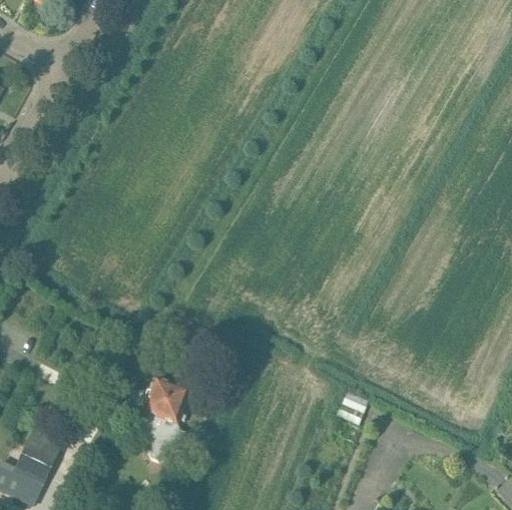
[(41,0),(56,9),(61,0),(41,0)]
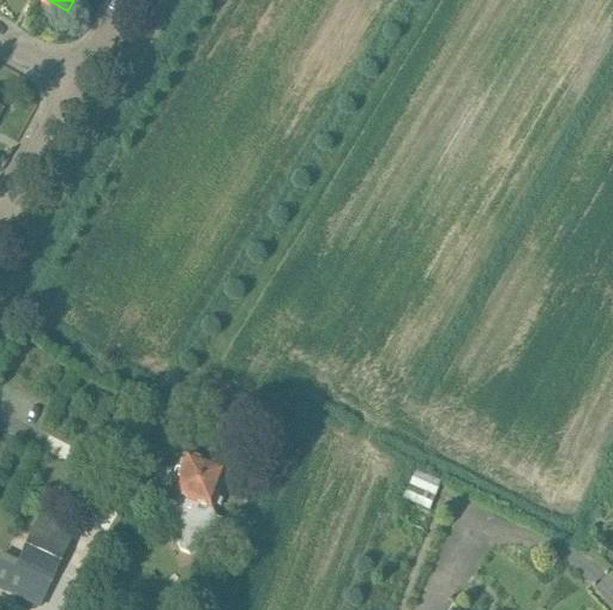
[(76,0),(70,12),(85,20),(95,6),(84,0),(76,0)]
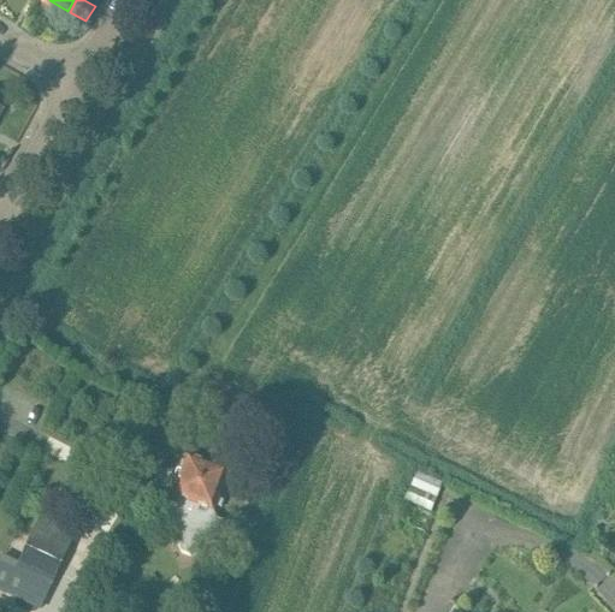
[(214,509),(220,493),(229,470),(189,456),(175,495),(181,498),(178,503),(169,506),(166,515),(170,524),(179,527),(182,535),(179,541),(183,551),(191,554),(201,550),(202,542),(210,539),(217,541),(228,538),(230,528),(225,520),(218,517),(214,509)]
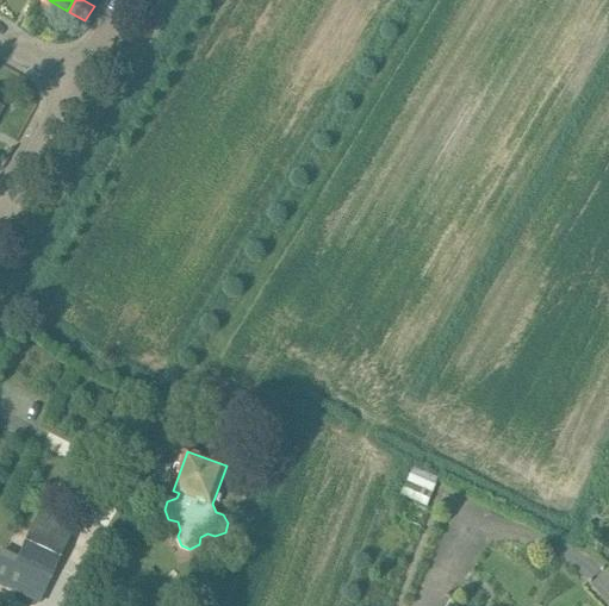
[(408,480),(433,491),(439,476),(414,464),(408,480)]
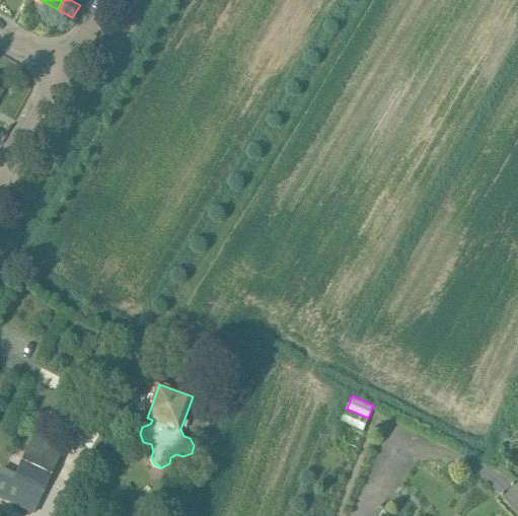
[(347,409),(342,420),(363,430),(368,418),(347,409)]
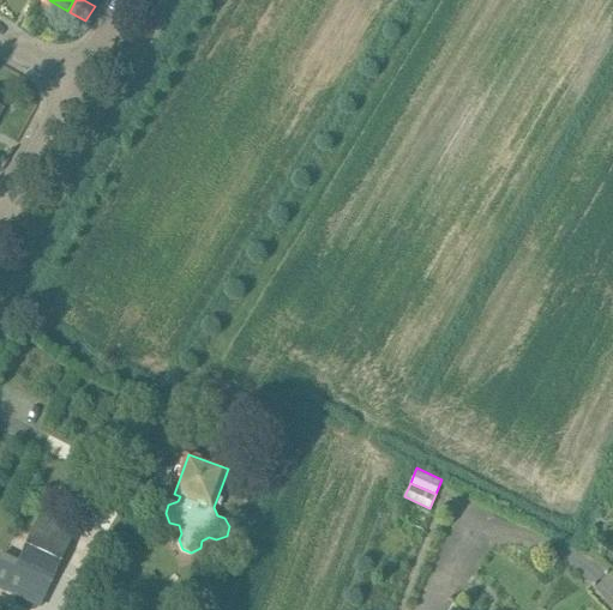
[(0,555),(0,587),(36,604),(77,524),(46,508),(20,555),(19,560),(2,551),(0,555)]
